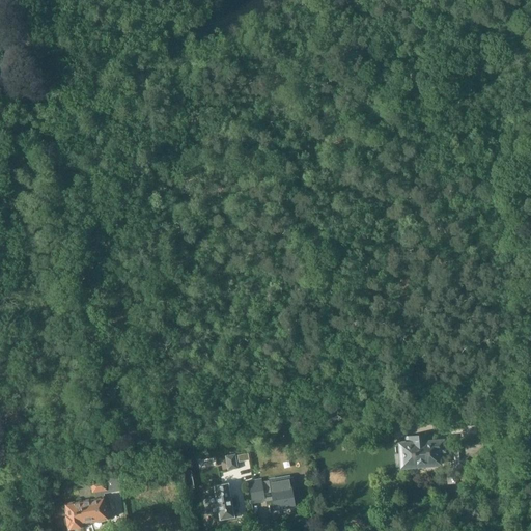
[(402,467),(407,467),(408,468),(411,467),(412,467),(429,465),(430,466),(435,465),(436,465),(439,465),(438,451),(443,451),(442,442),(430,443),(429,437),(407,439),(408,441),(400,442),(400,445),(395,446),(396,454),(401,454),(402,467)]
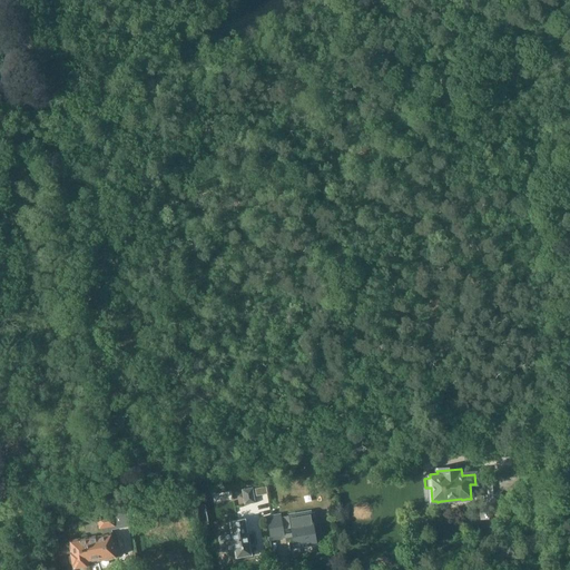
[(504,490),(519,490),(518,477),(488,478),(489,501),(499,501),(499,499),(505,499),(504,490)]
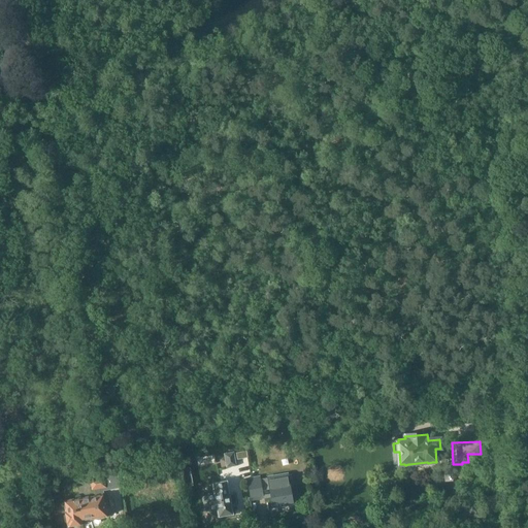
[(234,451),(224,453),(227,467),(237,465),(234,451)]
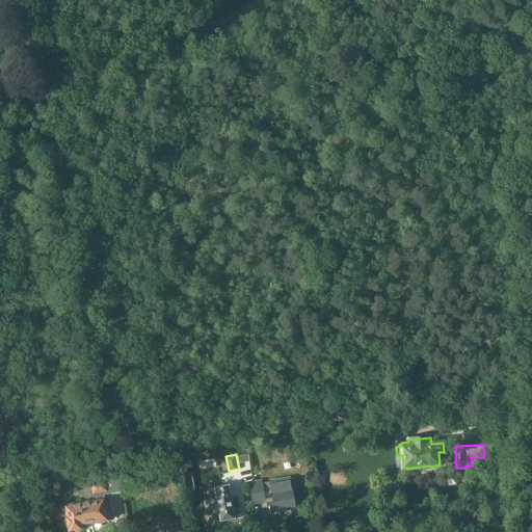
[(184,472),(187,490),(195,488),(192,471),(184,472)]
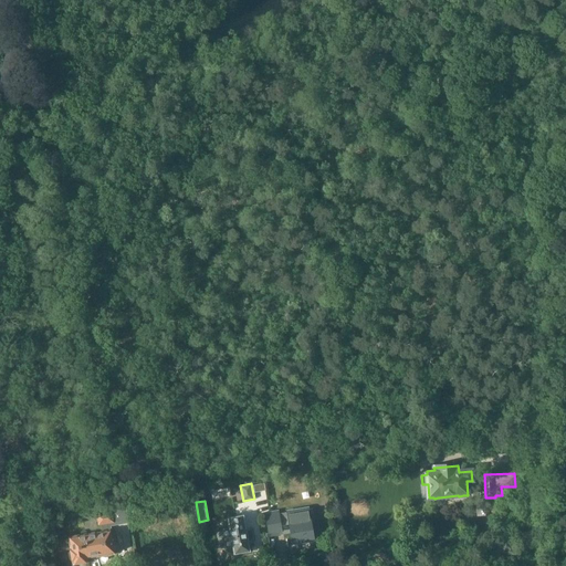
[(292,544),(314,541),(308,507),(286,512),(286,513),(279,514),(278,511),(265,514),(269,533),(282,531),(281,526),(289,525),(290,530),(293,528),(294,533),(291,533),(292,544)]
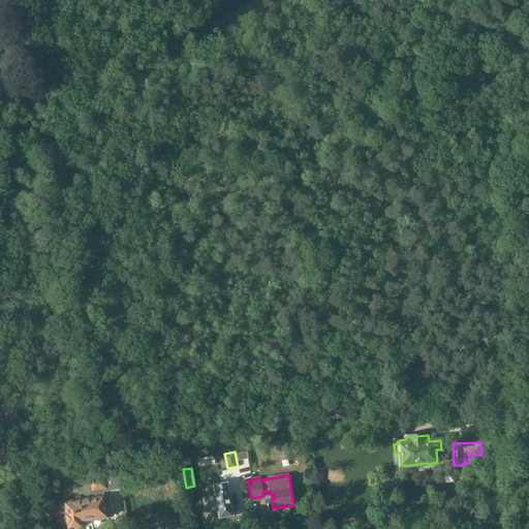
[(67,515),(64,517),(65,523),(68,524),(69,527),(82,525),(81,521),(96,519),(97,520),(101,519),(102,518),(105,517),(101,497),(100,489),(105,488),(105,492),(121,489),(118,475),(103,478),(104,480),(92,483),(93,490),(94,490),(96,498),(65,503),(67,515)]
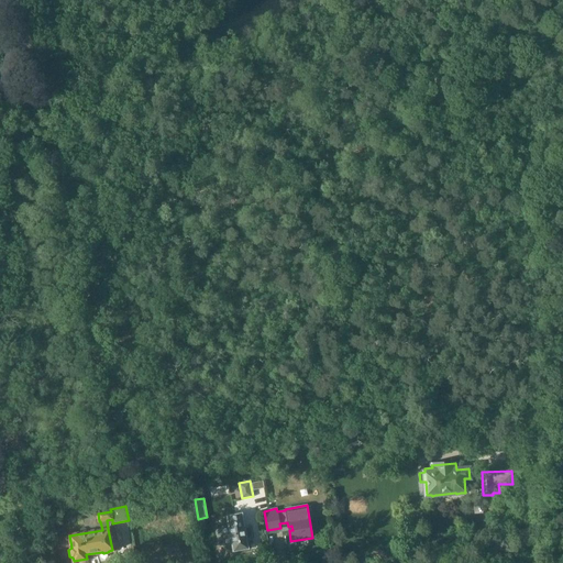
[(229,528),(217,530),(219,544),(225,544),(227,552),(233,551),(233,552),(249,549),(246,539),(252,538),(251,527),(245,528),(242,514),(227,516),(229,528)]
